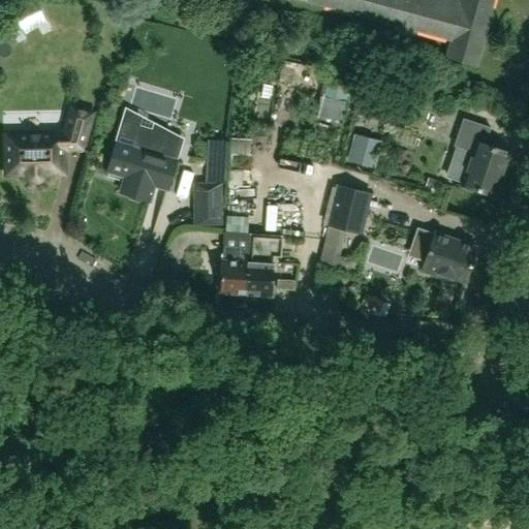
[(35,0),(28,0),(10,10),(18,23),(41,10),(35,0)]
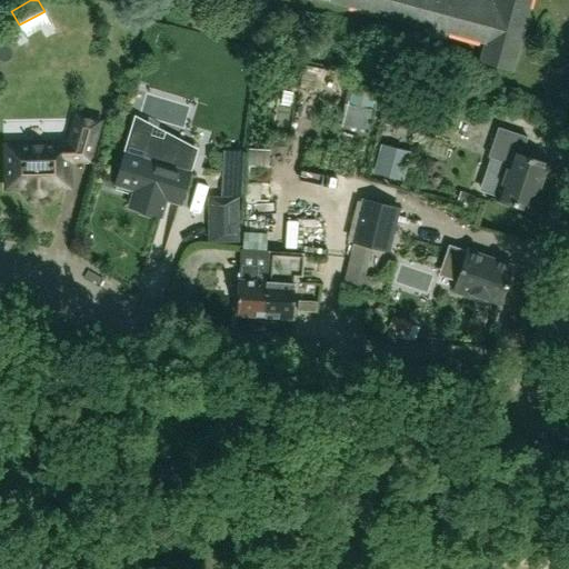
[(329,0),(422,25),(420,31),(442,37),(443,31),(485,42),(480,61),(512,69),(530,0),(496,0),(496,2),(488,0),(329,0)]
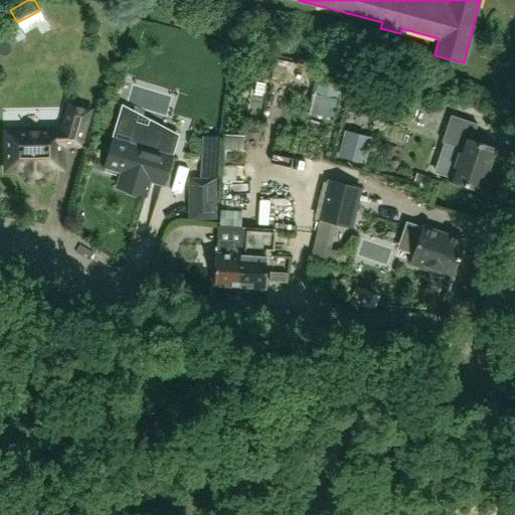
[(334,99),(339,81),(315,75),(311,92),(334,99)]
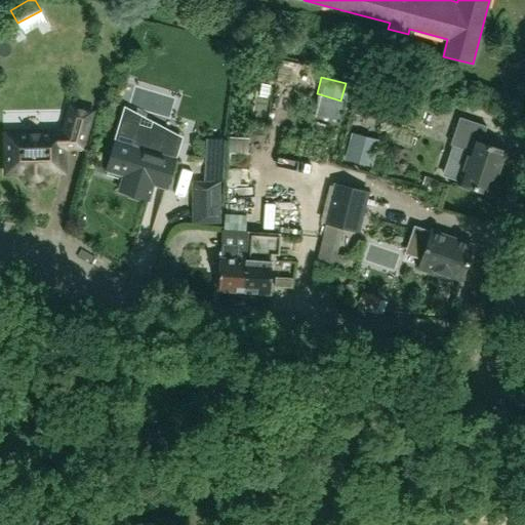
[(10,173),(27,172),(27,173),(27,174),(28,174),(28,175),(28,176),(29,176),(29,177),(30,177),(31,178),(32,178),(33,179),(34,179),(35,179),(36,179),(37,179),(37,178),(38,178),(39,178),(39,177),(40,177),(40,176),(41,176),(41,175),(42,175),(42,174),(42,173),(42,172),(59,172),(62,172),(64,172),(64,170),(64,154),(63,148),(82,148),(92,112),(90,112),(72,107),(70,106),(70,108),(66,121),(63,132),(5,133),(5,155),(6,171),(6,173),(7,173),(10,173)]
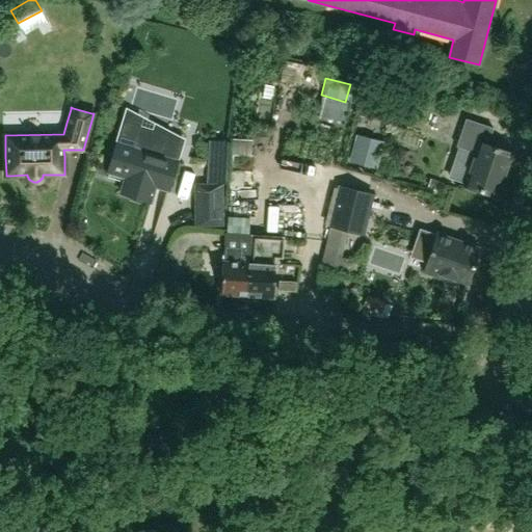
[(498,197),(512,154),(487,144),(493,128),(466,120),(456,147),(475,153),(463,186),(498,197)]
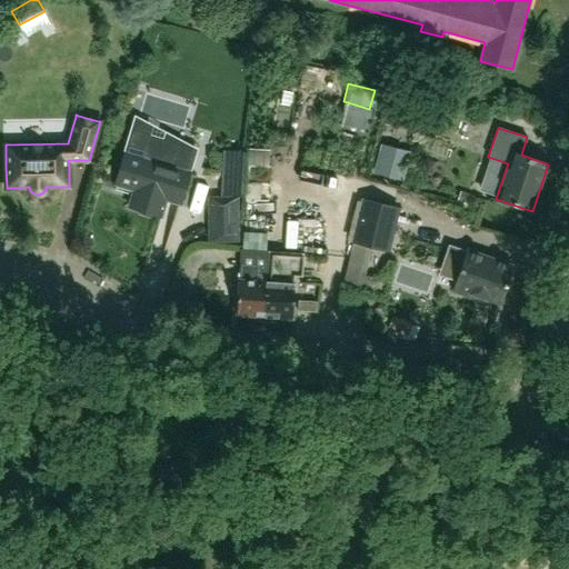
[(381,146),(373,171),(402,180),(410,153),(381,146)]
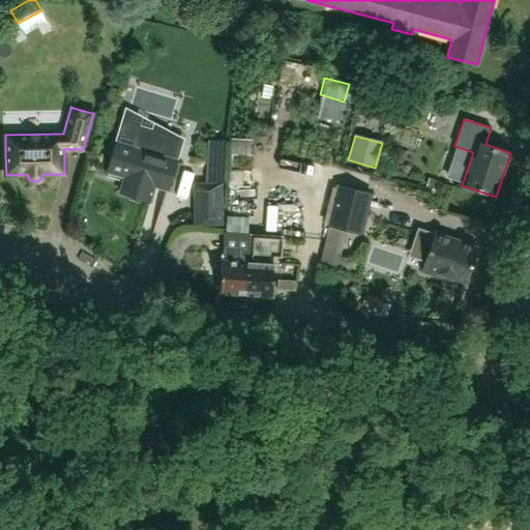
[(167,190),(176,159),(134,147),(135,143),(118,138),(117,142),(114,153),(112,152),(108,155),(109,160),(110,162),(111,162),(108,173),(107,177),(123,182),(120,193),(150,201),(155,186),(167,190)]
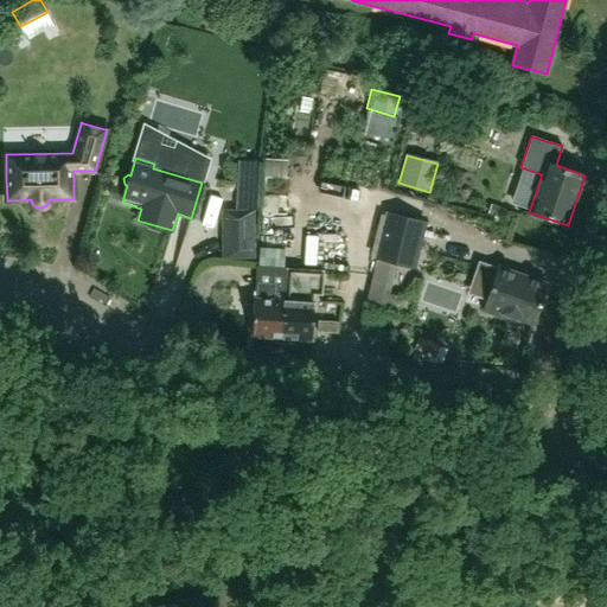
[(222,210),(222,259),(255,259),(255,210),(222,210)]
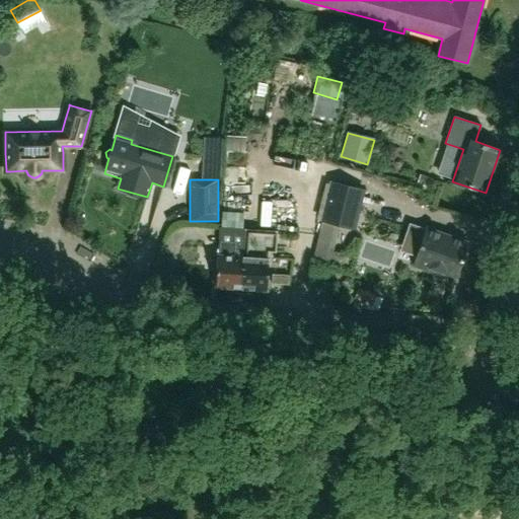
[(348,227),(358,189),(332,181),(322,221),(348,227)]
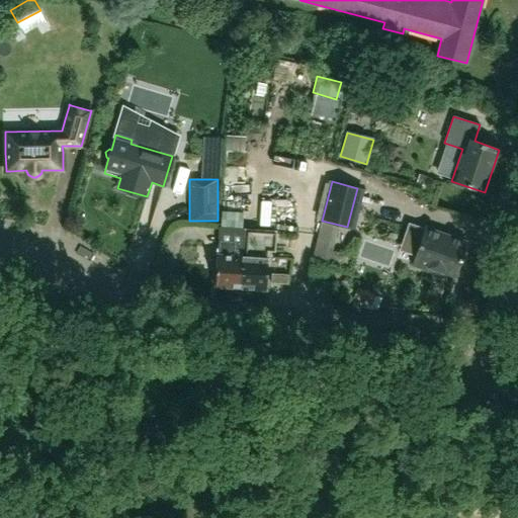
[(240,288),(243,235),(244,236),(244,229),(219,227),(214,286),(240,288)]
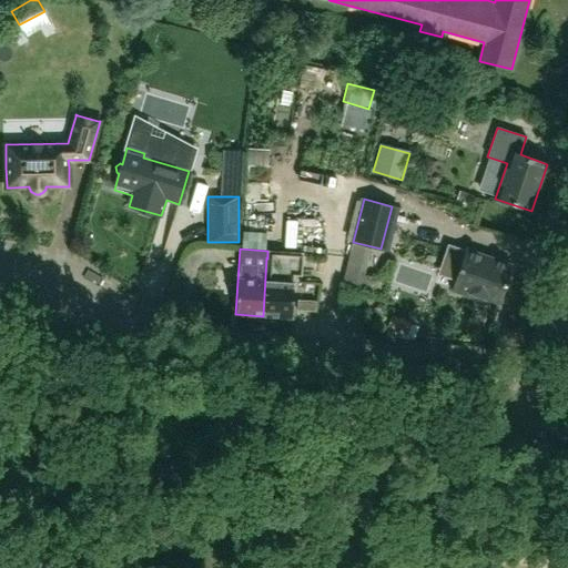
[(291,317),(294,275),(298,275),(301,252),(267,250),(267,251),(267,259),(266,257),(263,316),(291,317)]
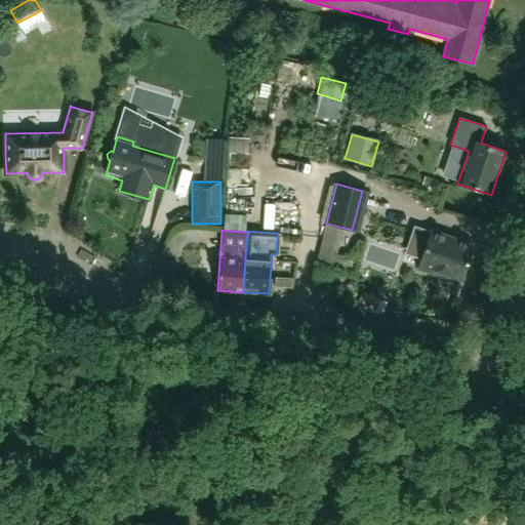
[(461,279),(474,246),(431,232),(417,268),(443,277),(444,273),(461,279)]
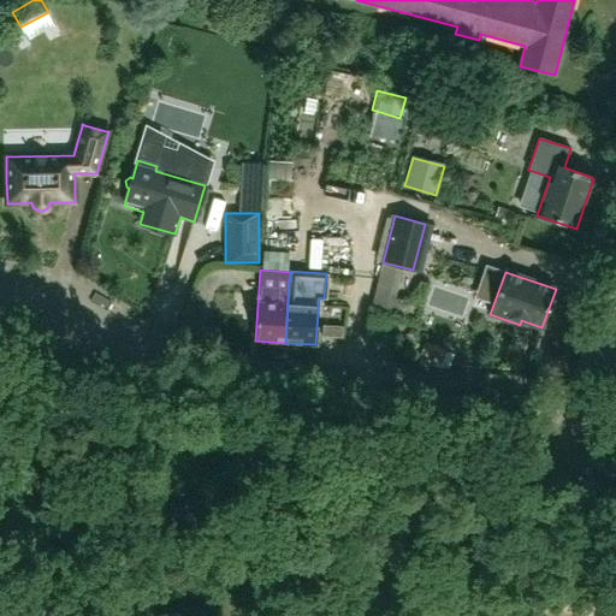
[(424,344),(420,357),(439,363),(444,350),(424,344)]
